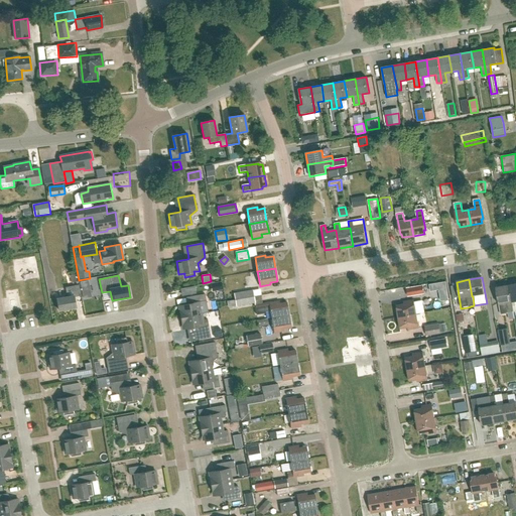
[(88,281),(80,283),(83,298),(91,297),(88,281)]
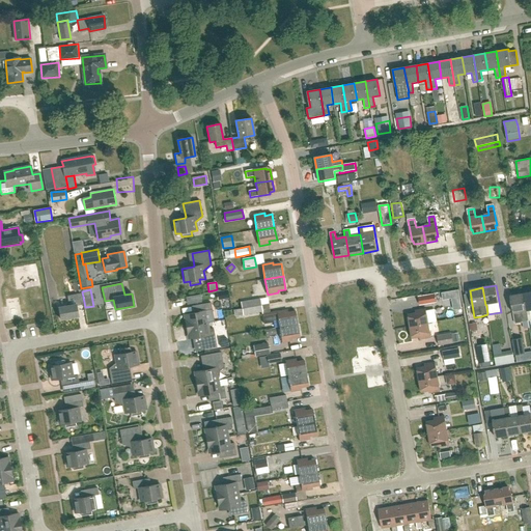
[(219,300),(229,298),(228,289),(218,291),(219,300)]
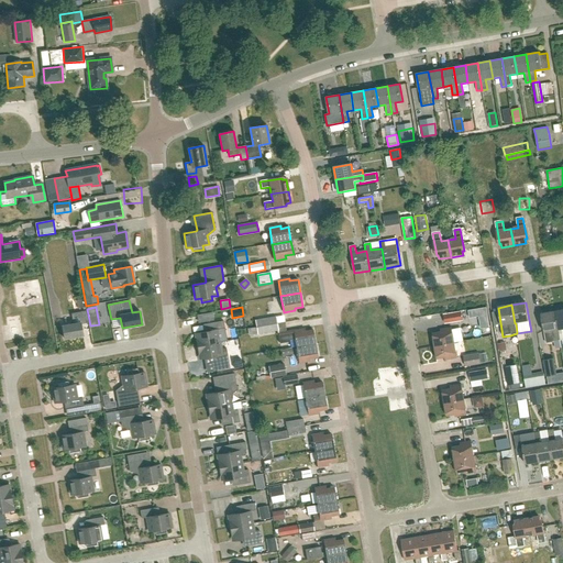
[(472,317),(487,315),(486,307),(470,310),(472,317)]
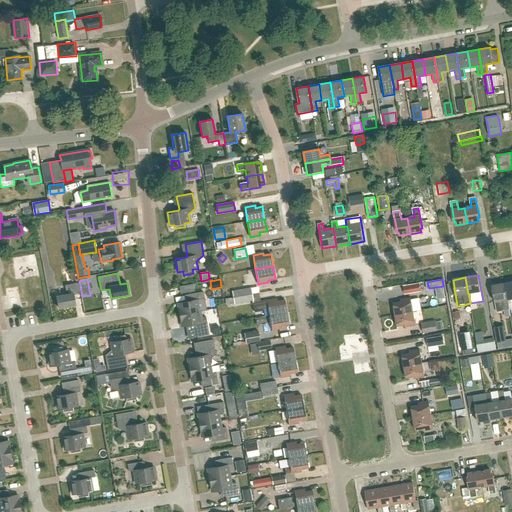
[(403,286),(405,294),(420,291),(419,283),(403,286)]
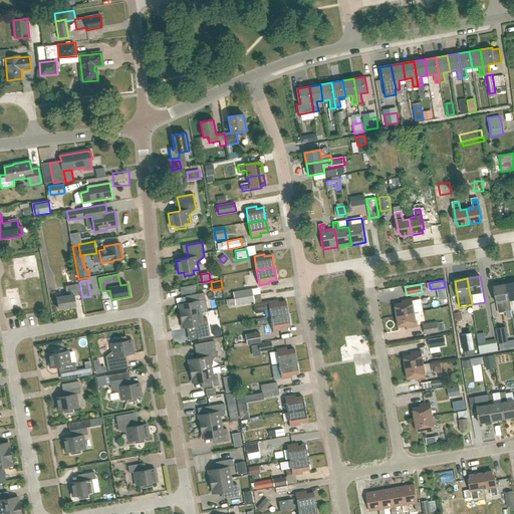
[(499,313),(512,311),(510,301),(506,284),(494,287),(499,313)]
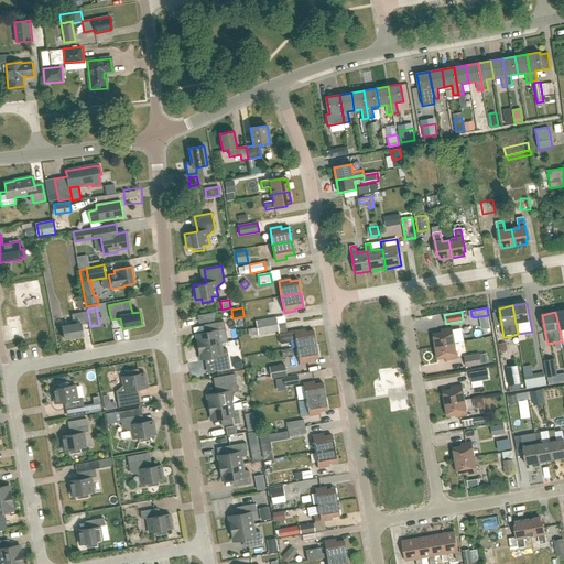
[(62,327),(64,339),(83,336),(80,325),(87,323),(85,313),(72,315),(74,324),(62,327)]
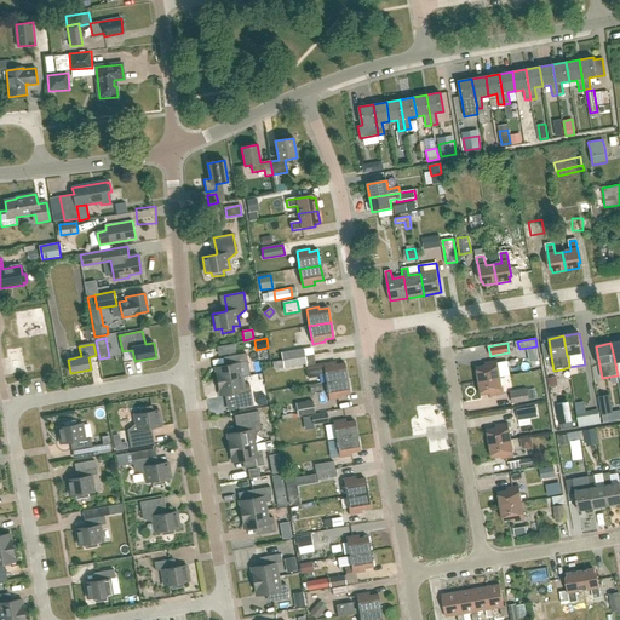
[(235,352),(233,344),(218,348),(219,355),(235,352)]
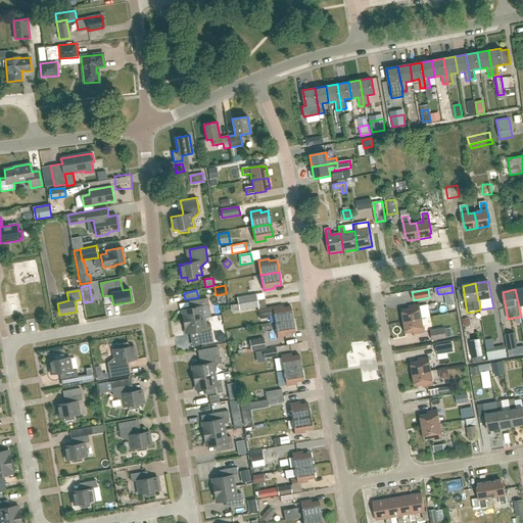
[(237,297),(238,304),(256,300),(255,294),(237,297)]
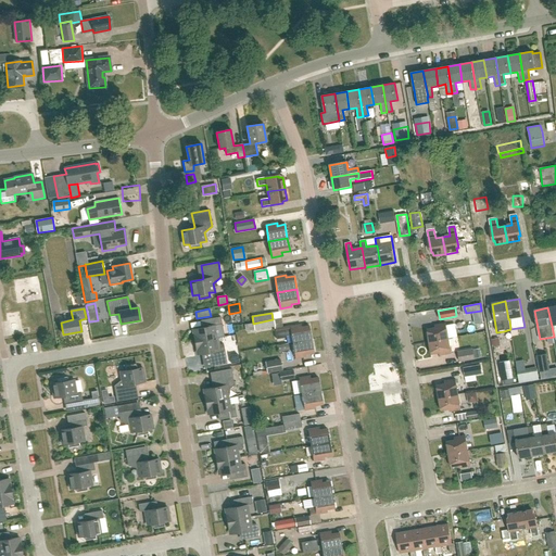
[(204,320),(205,326),(204,327),(192,329),(194,342),(217,338),(216,331),(223,330),(220,317),(204,320)]
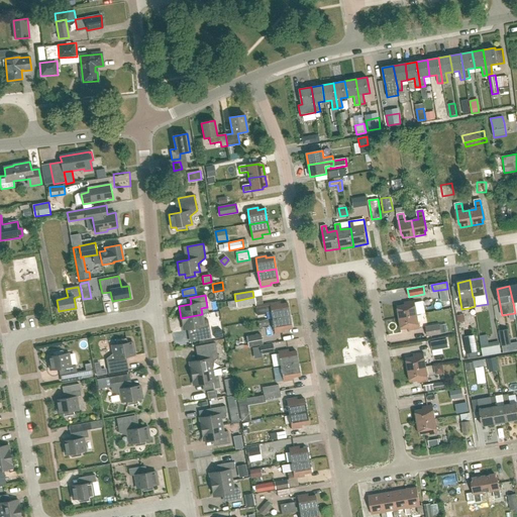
[(235,301),(236,307),(255,304),(253,297),(235,301)]
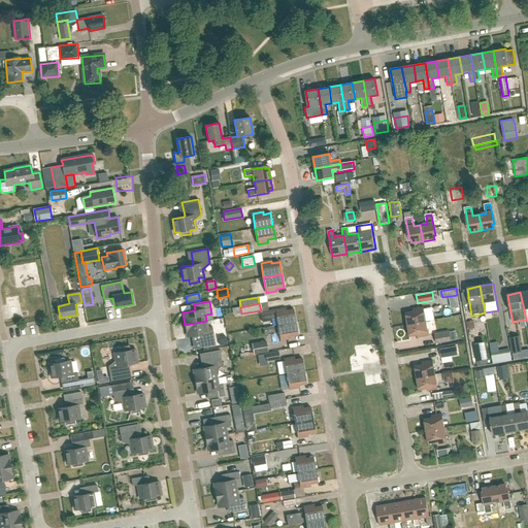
[(416,310),(405,312),(407,325),(426,322),(423,307),(416,308),(416,310)]
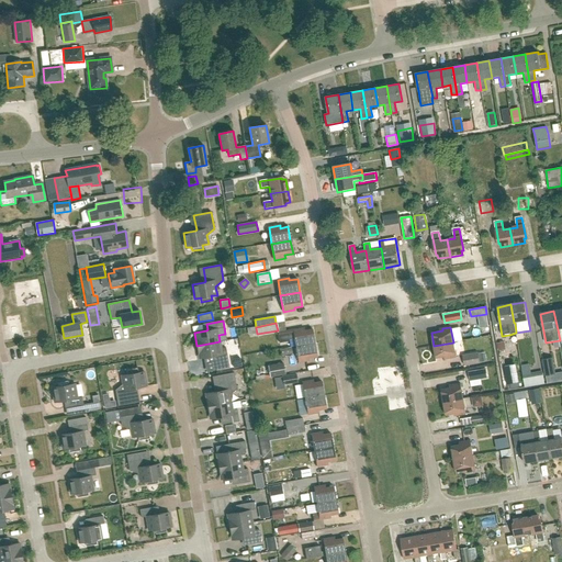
[(290,339),(294,338),(295,346),(315,343),(313,329),(305,330),(304,328),(278,333),(280,343),(290,341),(290,339)]
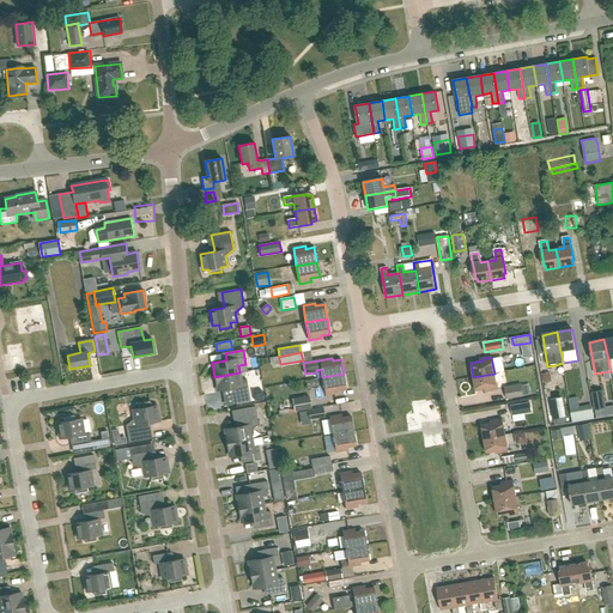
[(214,377),(217,392),(230,389),(232,390),(235,404),(250,400),(247,380),(241,380),(240,372),(214,377)]
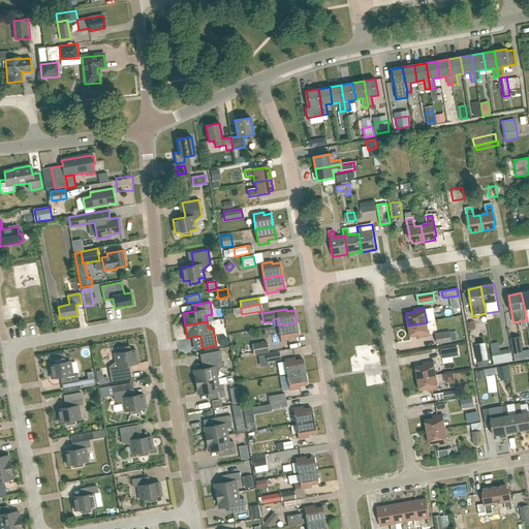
[(291,337),(299,336),(297,322),(278,325),(281,341),(291,340),(291,337)]
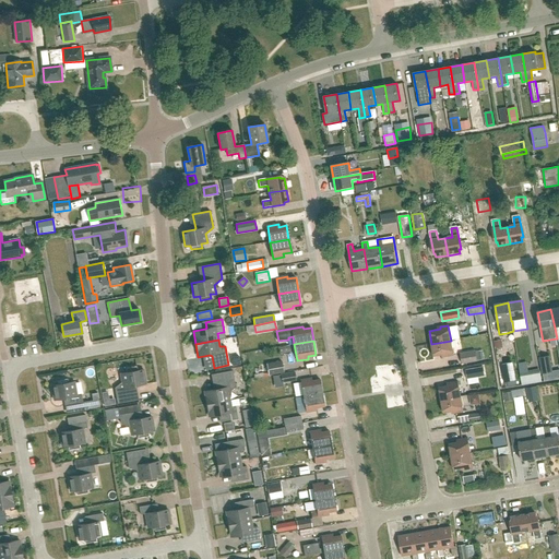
[(451,341),(431,344),(433,356),(445,355),(445,357),(453,356),(451,341)]
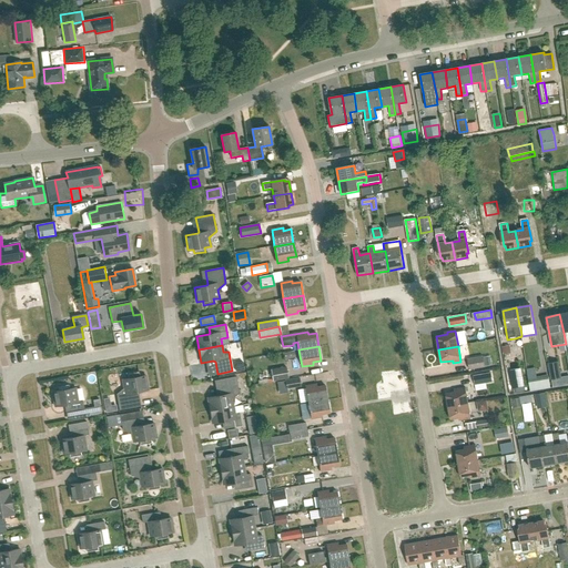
[(490,356),(483,357),(485,367),(493,366),(490,356)]
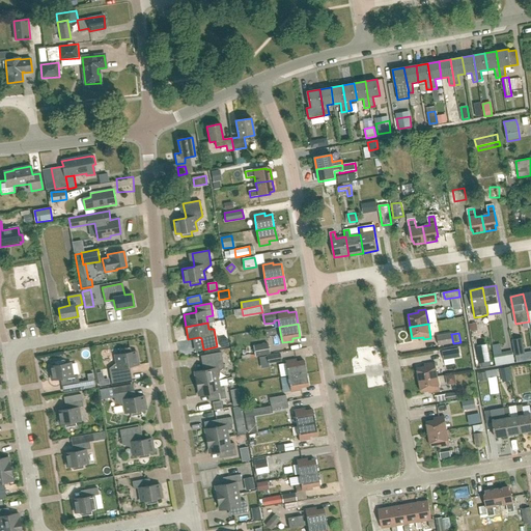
[(438,336),(439,345),(453,343),(451,334),(438,336)]
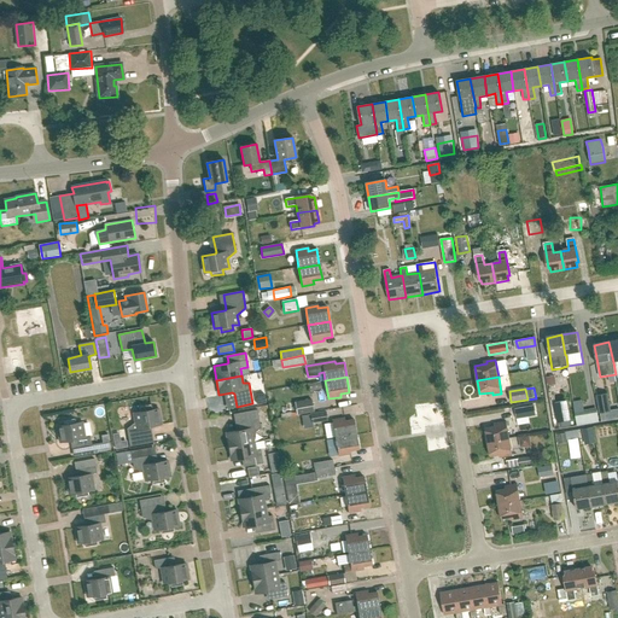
[(256,395),(257,404),(266,403),(264,394),(256,395)]
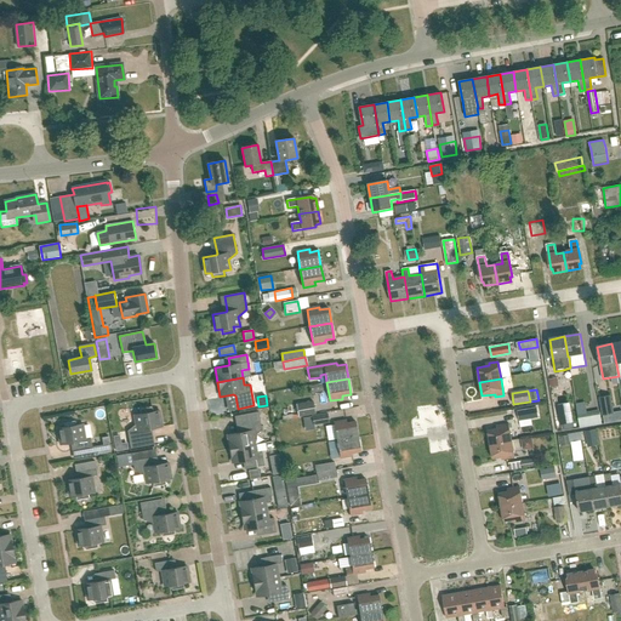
[(600,397),(604,415),(615,414),(611,396),(600,397)]
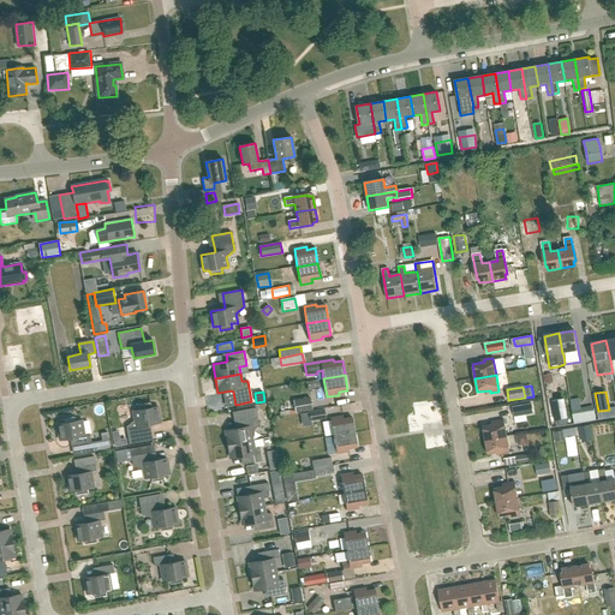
[(296,412),(312,410),(310,398),(293,400),(296,412)]
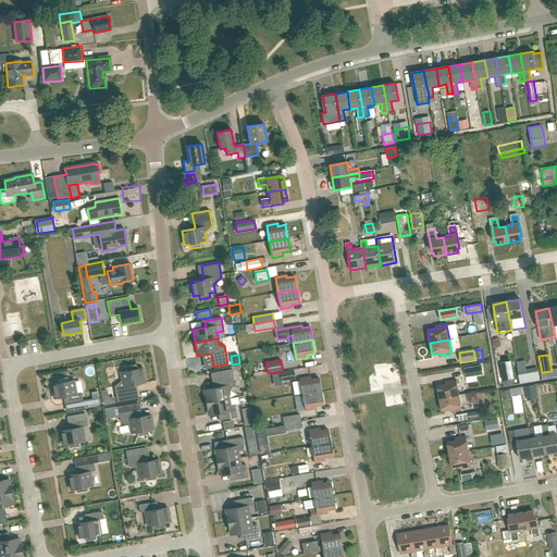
[(500,363),(504,381),(515,379),(511,361),(500,363)]
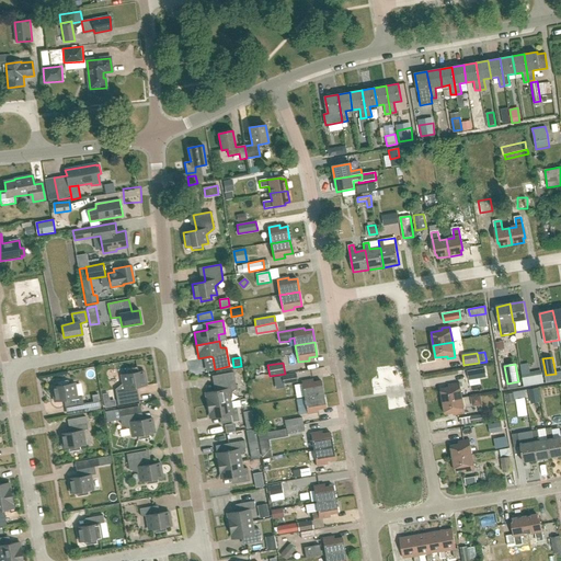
[(401,373),(398,373),(397,366),(389,366),(390,384),(402,384),(401,373)]
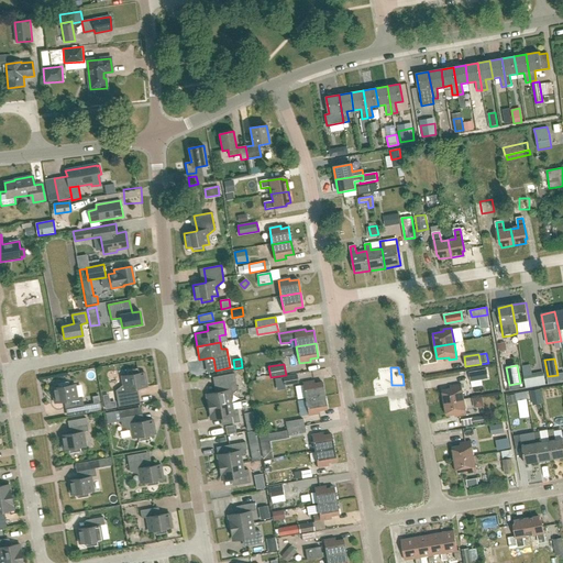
[(486,368),(468,372),(471,382),(488,378),(486,368)]
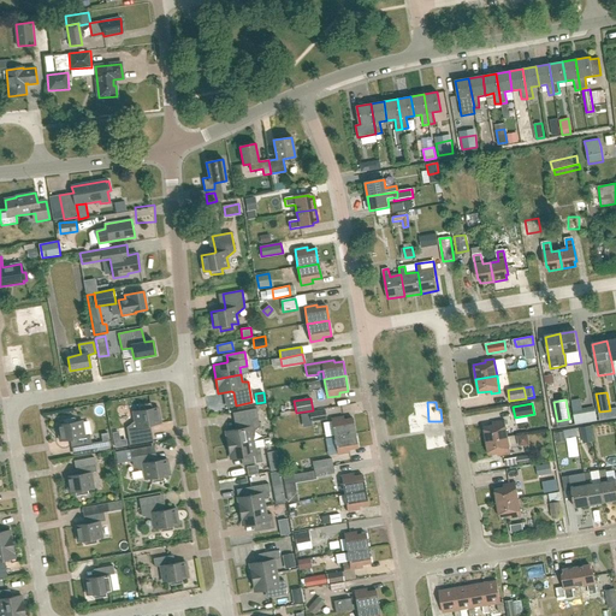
[(158,408),(152,408),(150,404),(138,406),(140,410),(134,412),(135,421),(126,427),(129,445),(148,442),(146,427),(147,426),(160,424),(158,408)]
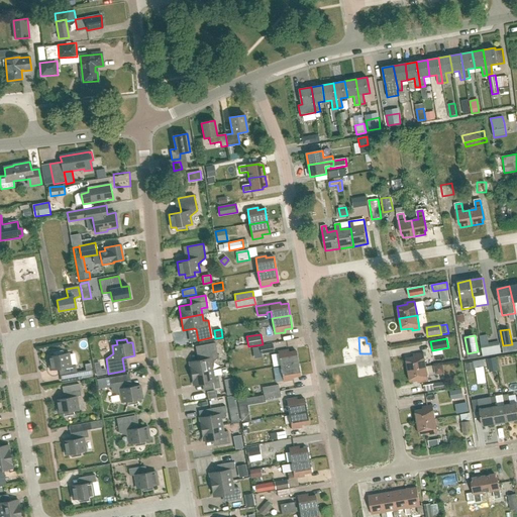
[(200,360),(189,363),(191,374),(212,370),(211,365),(218,358),(215,343),(199,346),(201,358),(200,360)]
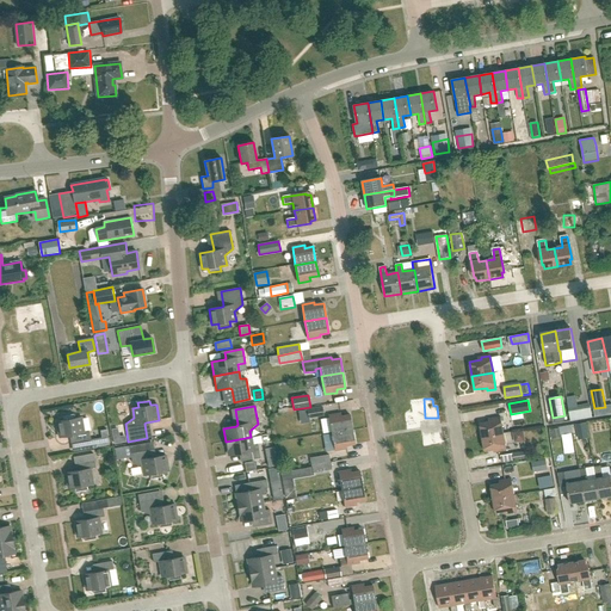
[(569,408),(572,421),(582,419),(581,406),(569,408)]
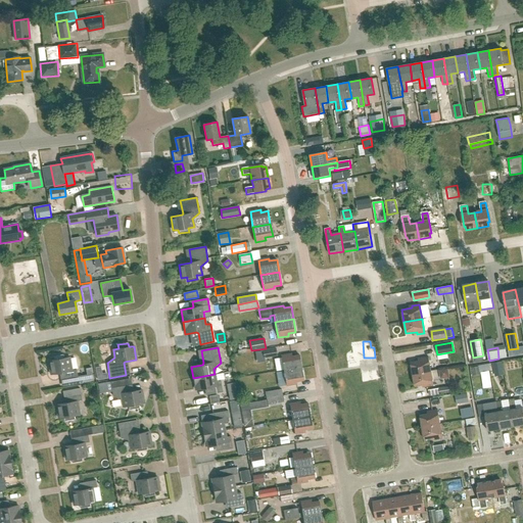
[(265,358),(278,355),(277,348),(264,350),(265,358)]
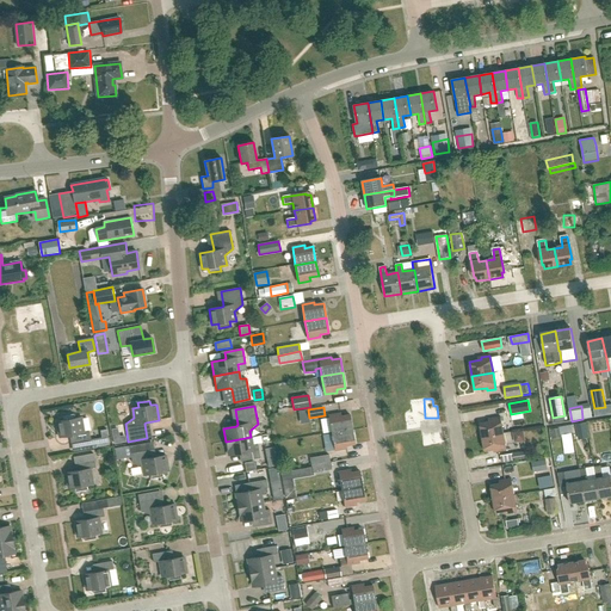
[(60,438),(73,436),(74,437),(75,443),(91,440),(90,432),(84,433),(81,418),(74,419),(74,414),(62,417),(63,420),(56,421),(60,438)]
